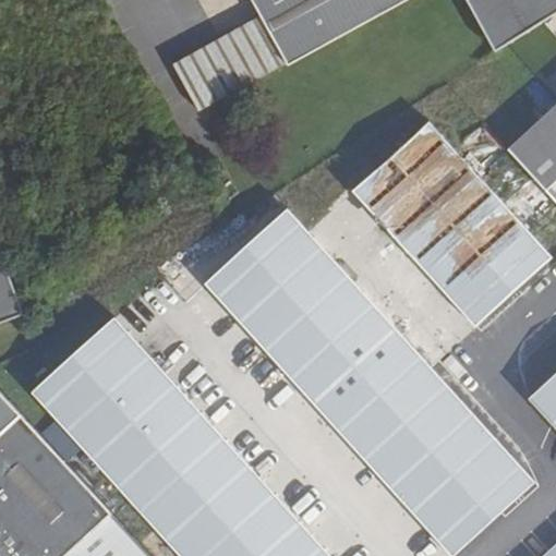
[(250,0),(258,14),(183,55),(208,100),(283,60),(286,64),(402,0),(250,0)]
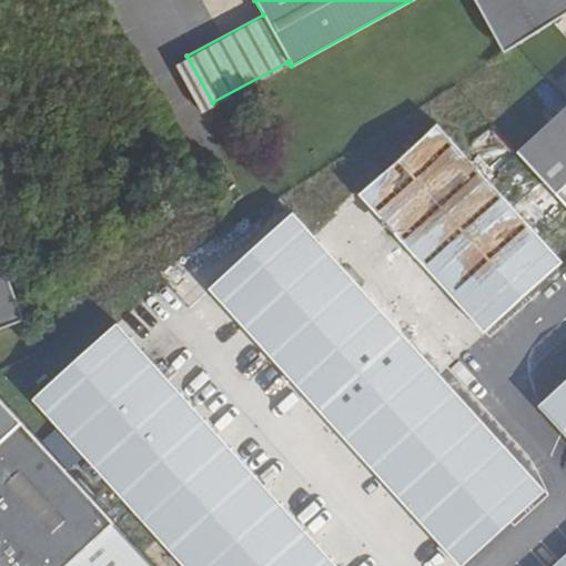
[(473,0),(488,27),(503,52),(565,11),(565,0),(473,0)]
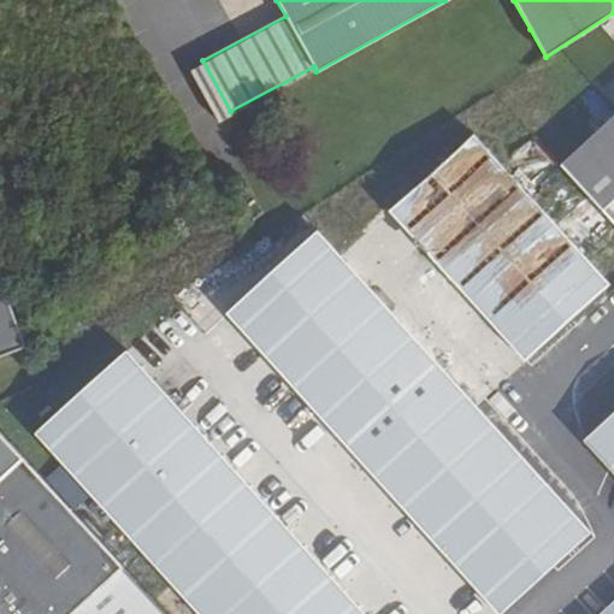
[(613,114),(561,164),(613,222),(613,114)]
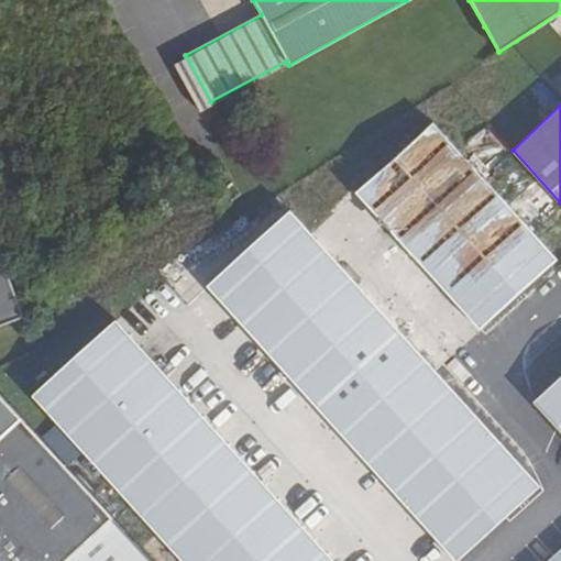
[(0,323),(22,316),(21,310),(0,255),(0,323)]
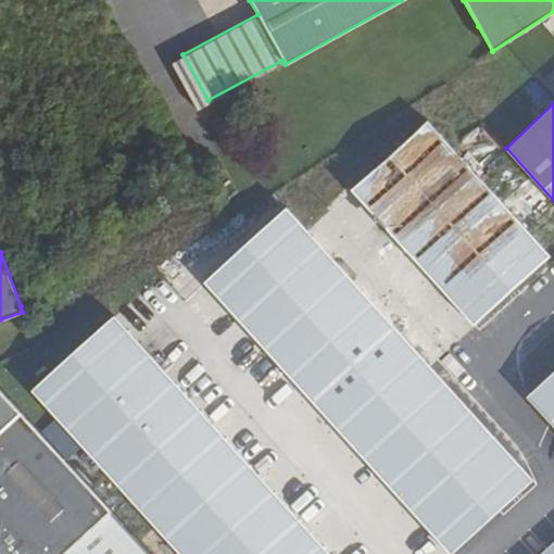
[(0,430),(20,413),(0,391),(0,430)]
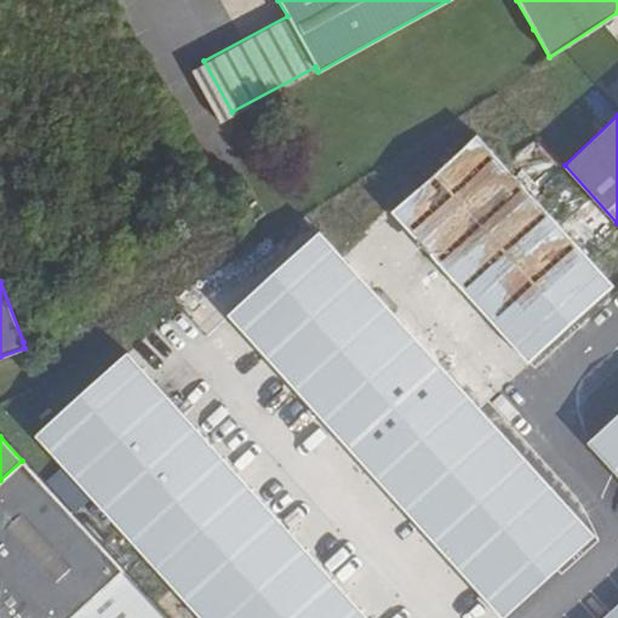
[(0,617),(70,617),(124,570),(22,461),(0,480),(0,617)]
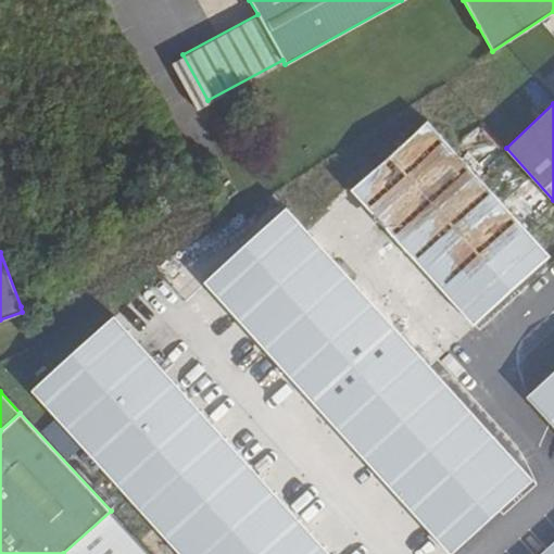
[(150,553),(111,511),(63,553),(150,553)]
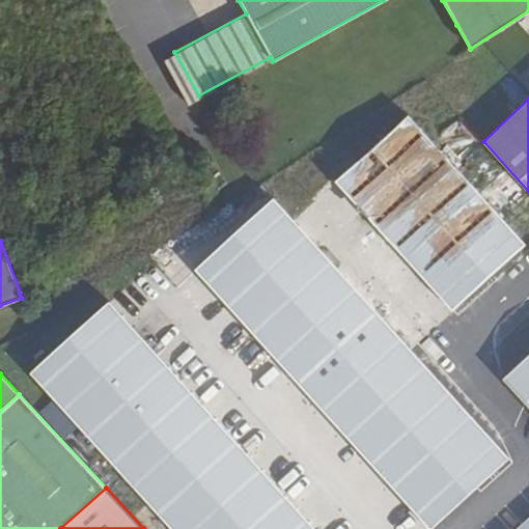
[(528,528),(528,513),(511,528),(528,528)]
